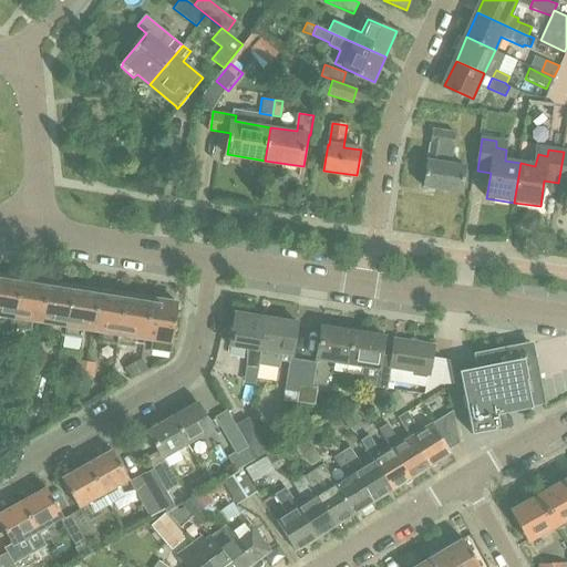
[(429,161),(424,186),(461,193),(465,166),(429,161)]
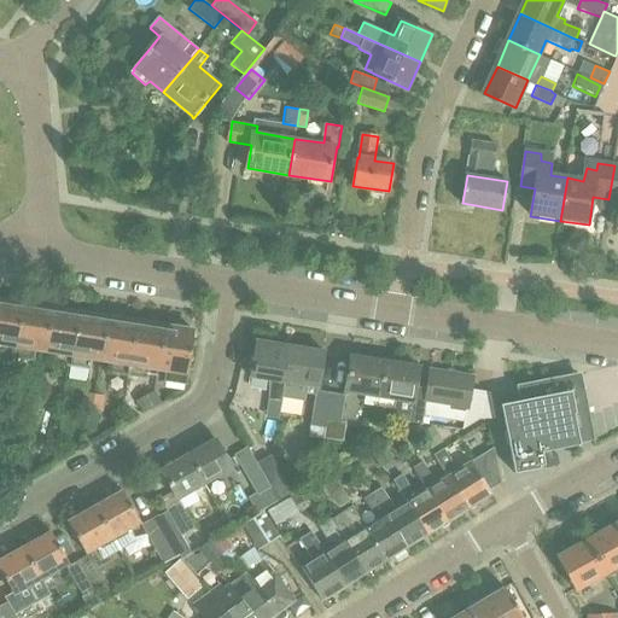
[(0,353),(13,355),(22,302),(0,298),(0,353)]
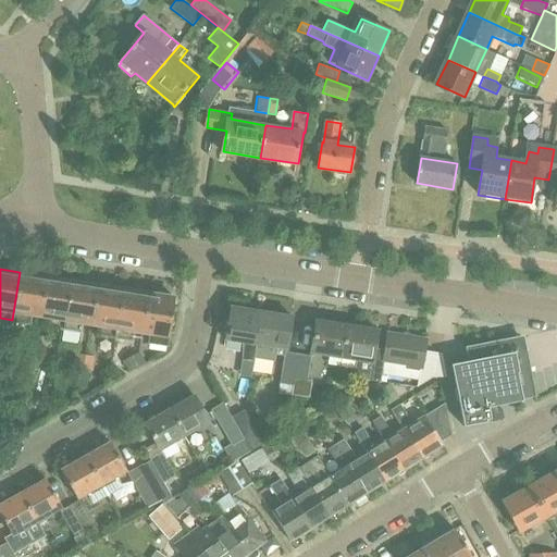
[(20,272),(12,320),(29,323),(31,314),(38,316),(45,276),(20,272)]
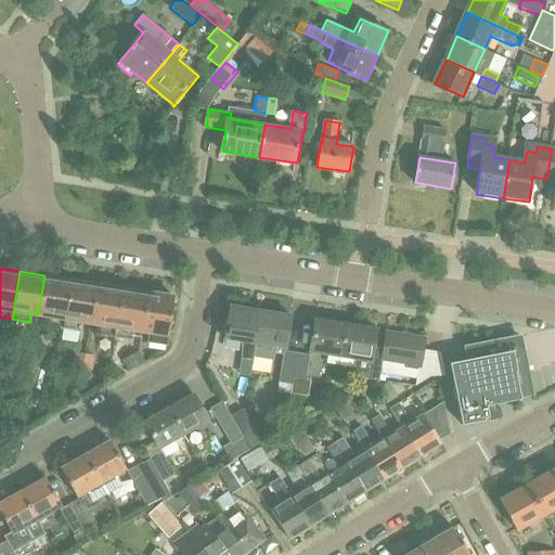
[(44,275),(38,314),(46,317),(44,324),(63,327),(71,280),(44,275)]
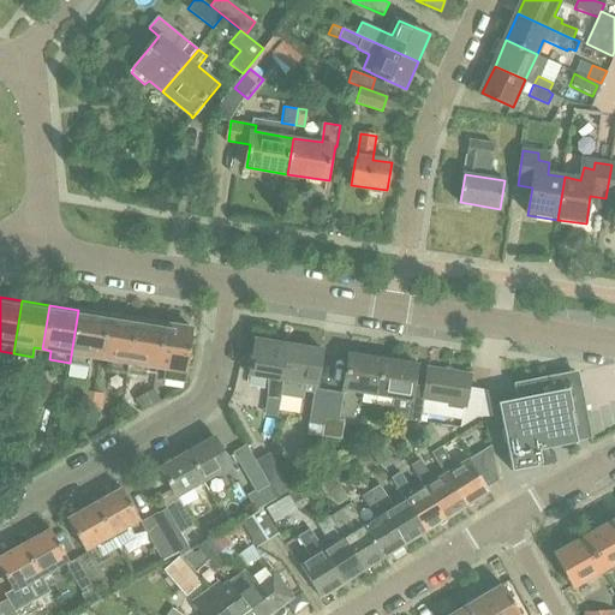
[(78,310),(70,363),(88,365),(89,357),(91,357),(100,358),(107,315),(78,310)]
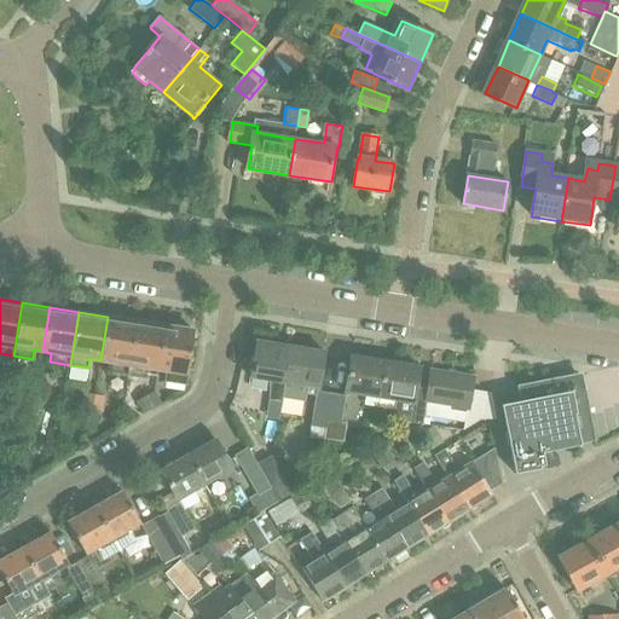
[(108,317),(100,360),(109,362),(108,371),(127,374),(127,371),(136,320),(108,317)]
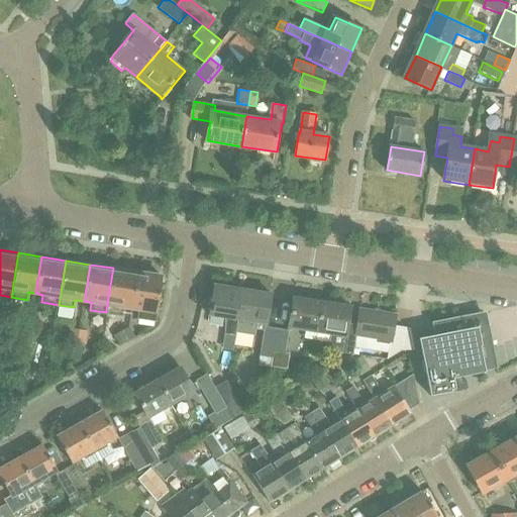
[(106,312),(121,315),(118,333),(121,331),(128,327),(130,316),(131,309),(137,272),(113,268),(106,310),(106,312)]
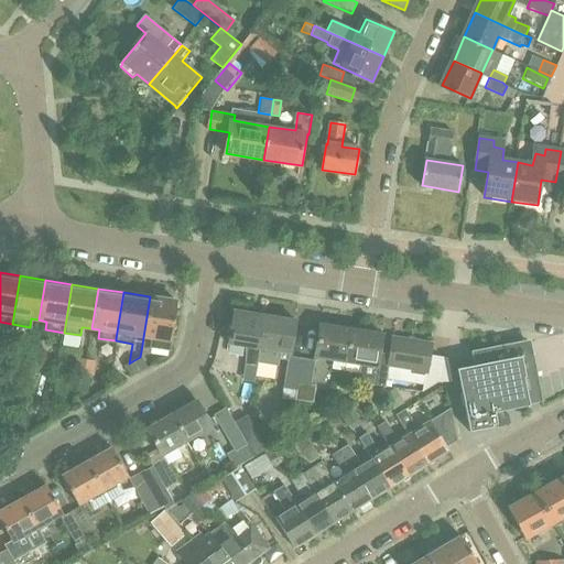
[(150,296),(143,337),(151,338),(150,346),(167,349),(169,349),(176,301),(150,296)]
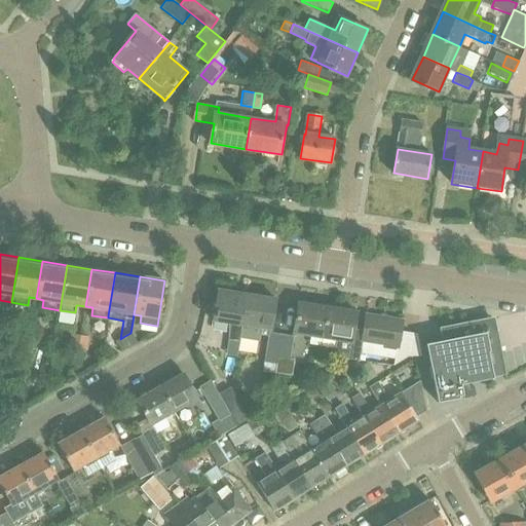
[(215,322),(228,324),(228,334),(228,339),(226,346),(238,348),(239,339),(242,339),(249,295),(220,291),(215,322)]
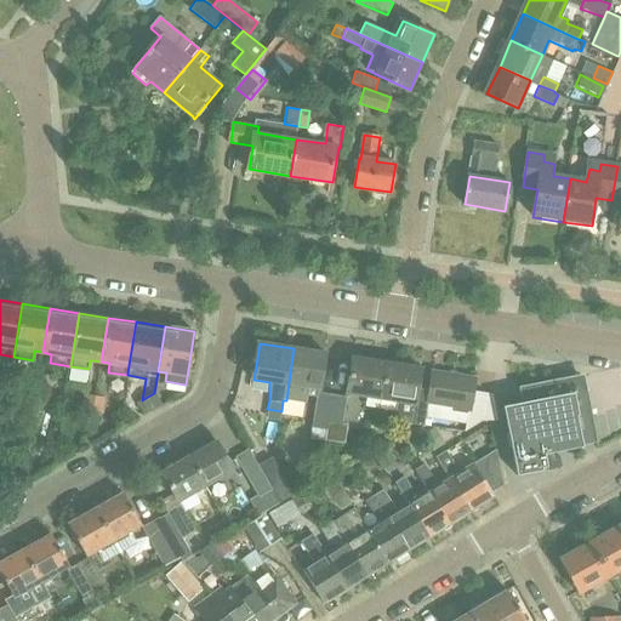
[(294,348),(286,400),(305,403),(306,394),(317,396),(312,427),(325,431),(331,394),(322,393),(328,354),(294,348)]
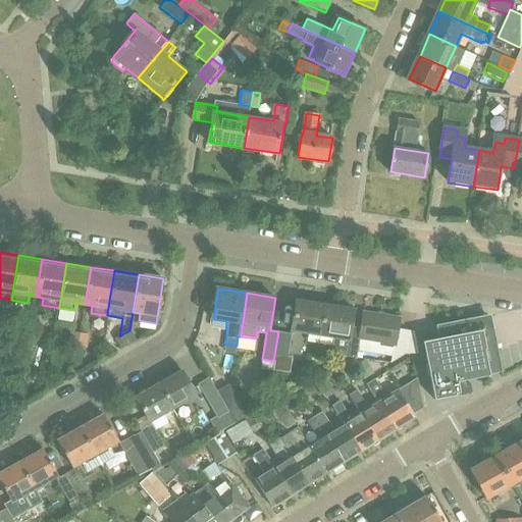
[(293,332),(308,334),(307,341),(319,343),(320,336),(321,336),(326,306),(298,301),(293,332)]
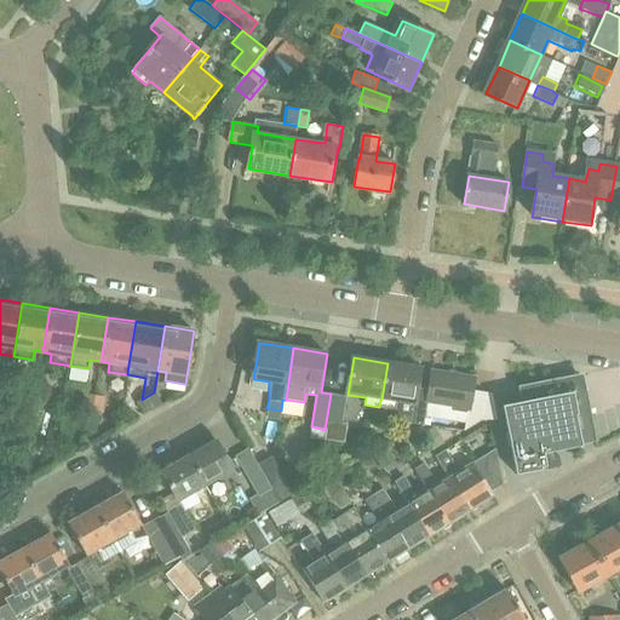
[(388,363),(382,400),(396,402),(392,420),(409,423),(423,425),(428,389),(418,388),(422,368),(388,363)]
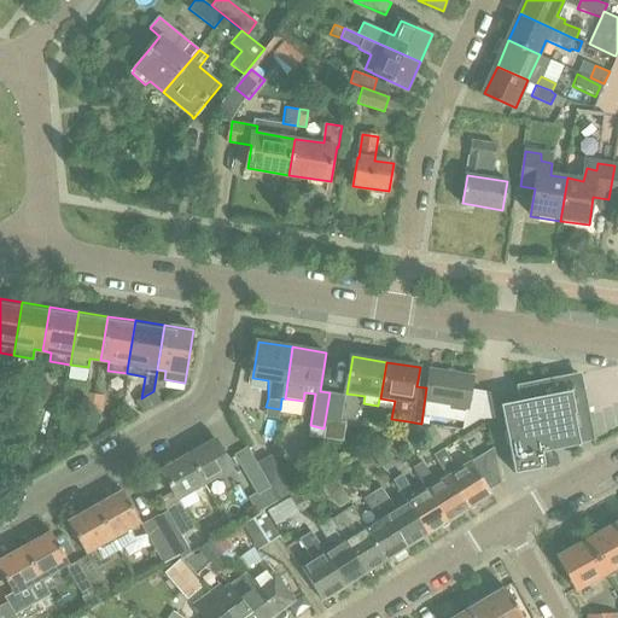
[(452,409),(466,410),(464,427),(481,417),(494,418),(489,392),(473,390),(474,377),(432,369),(427,401),(453,406),(452,409)]
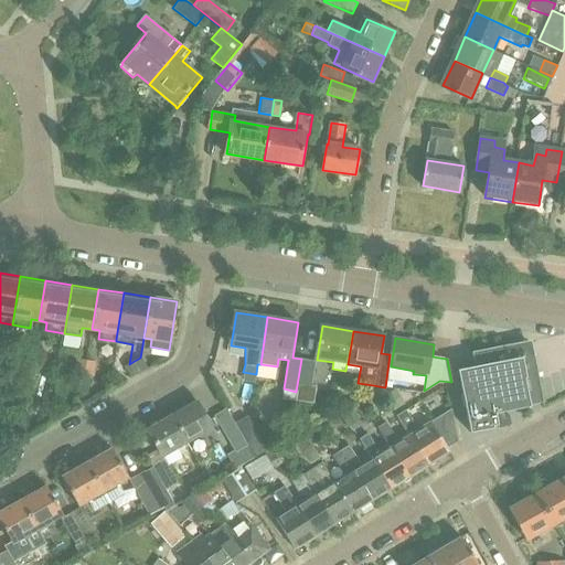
[(24,350),(22,363),(31,364),(33,352),(24,350)]
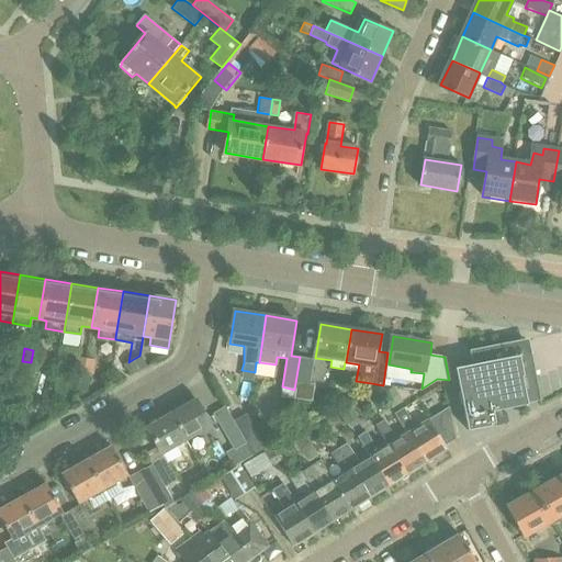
[(33,350),(31,362),(40,364),(42,351),(33,350)]
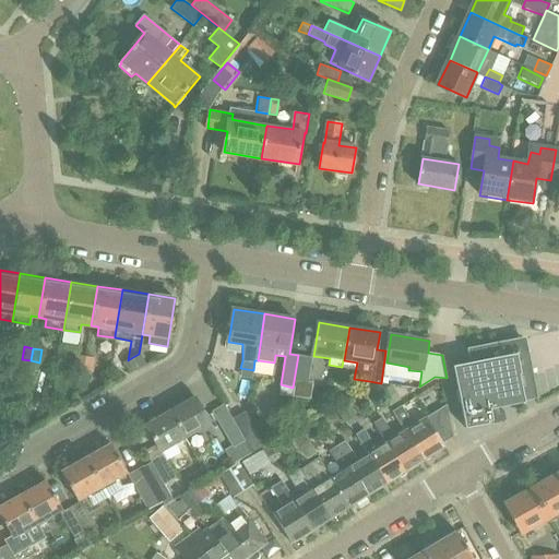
[(139,354),(131,358),(138,369),(145,365),(140,354),(139,354)]
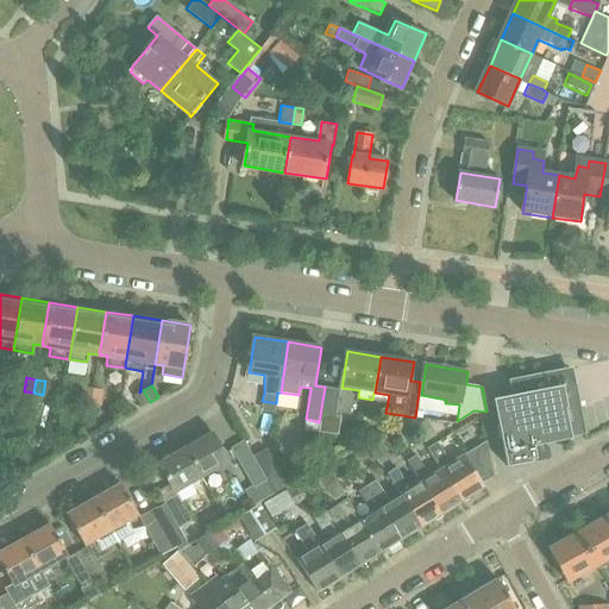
[(339,389),(325,387),(319,422),(318,432),(338,435),(340,415),(336,415),(339,389)]
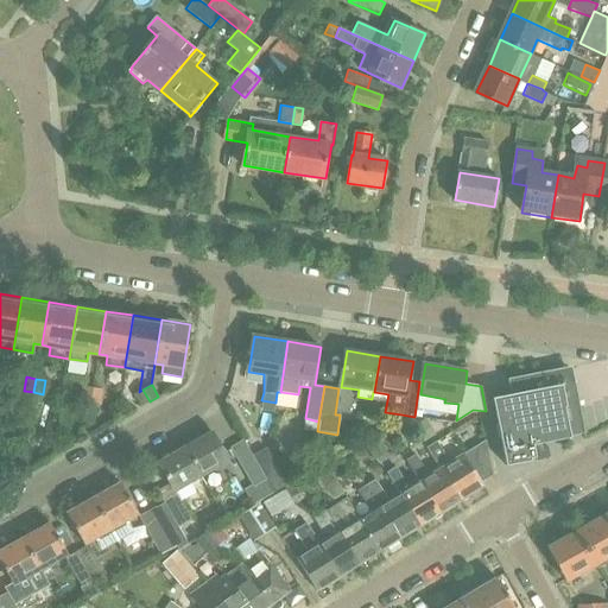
[(86,387),(84,401),(94,403),(95,388),(86,387)]
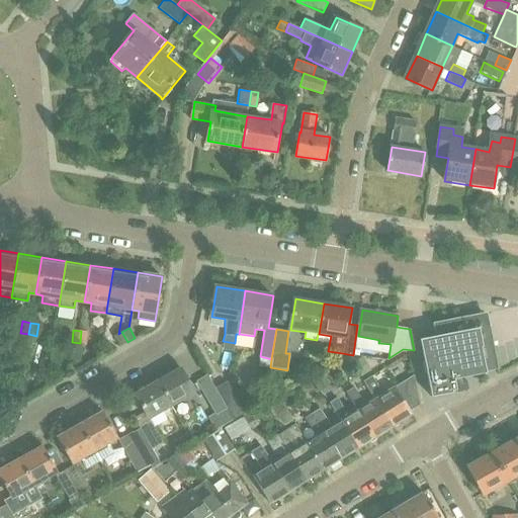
[(81,331),(80,343),(87,344),(89,332),(81,331)]
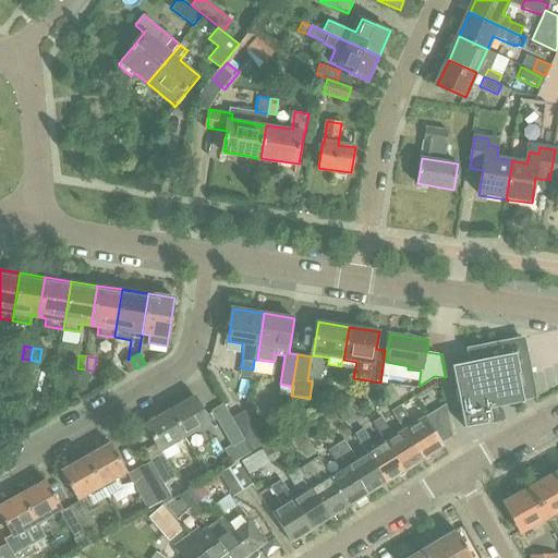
[(128,360),(123,362),(130,373),(137,368),(131,358),(128,360)]
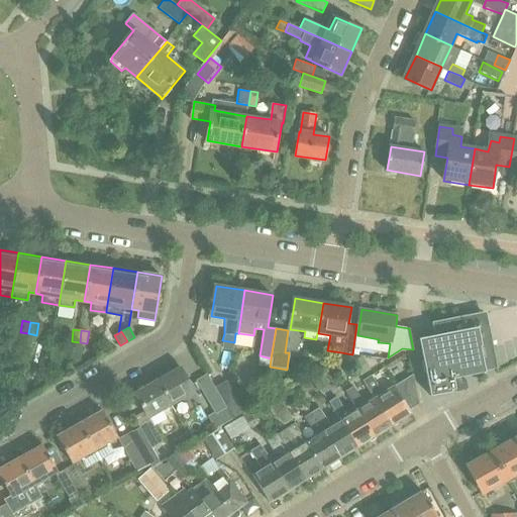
[(438,335),(419,338),(430,394),(454,389),(452,377),(483,371),(476,333),(439,339),(438,335)]
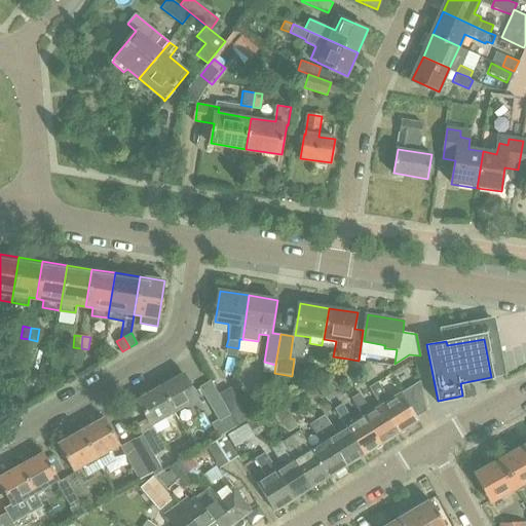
[(65,358),(39,367),(50,400),(76,390),(65,358)]
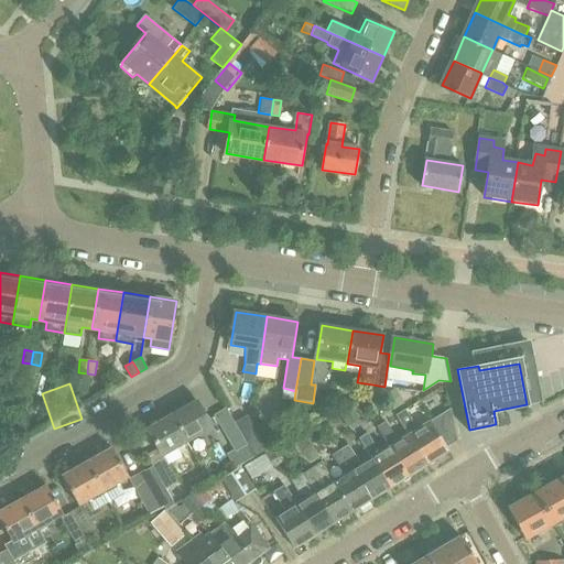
[(373,408),(384,400),(378,390),(367,397),(373,408)]
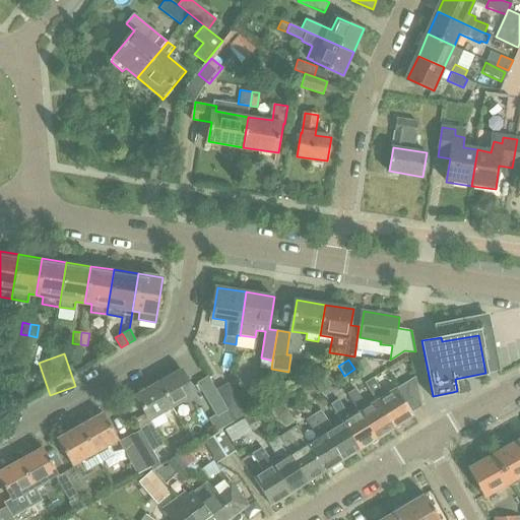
[(182,369),(159,382),(174,406),(197,393),(182,369)]
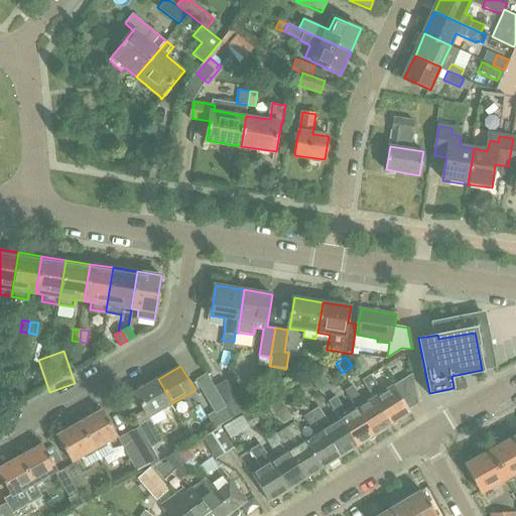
[(310,378),(317,390),(328,384),(320,372),(310,378)]
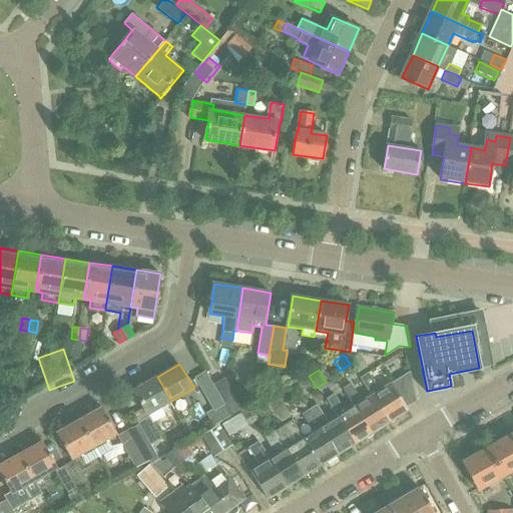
[(361,377),(372,394),(390,421),(409,409),(406,405),(417,399),(410,370),(379,390),(368,373),(361,377)]
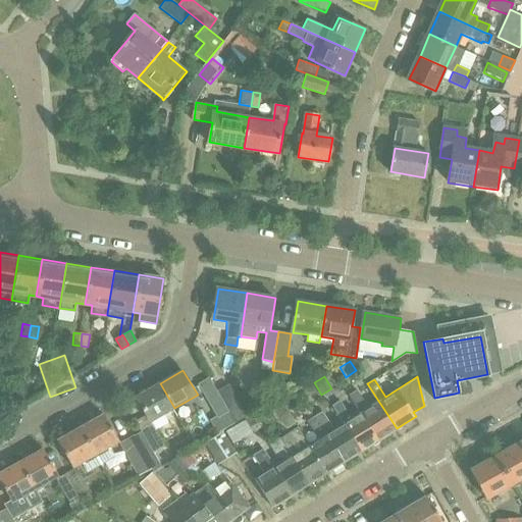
[(217,418),(228,411),(217,392),(209,377),(198,383),(217,418)]
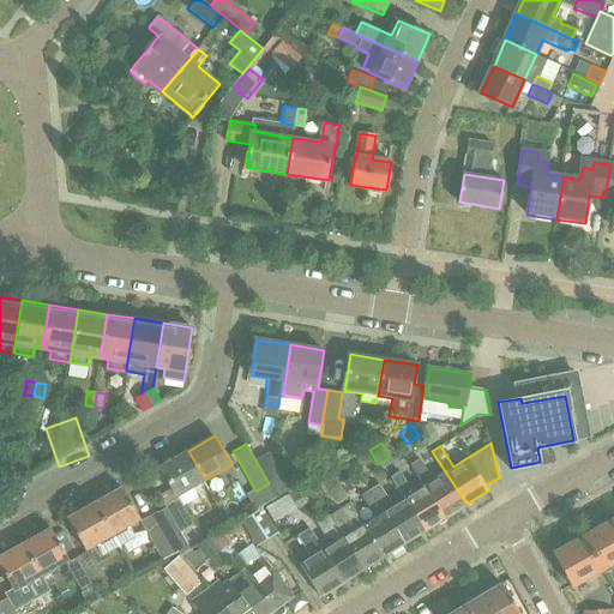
[(163,467),(178,492),(176,494),(184,506),(198,498),(192,488),(205,480),(188,451),(163,467)]
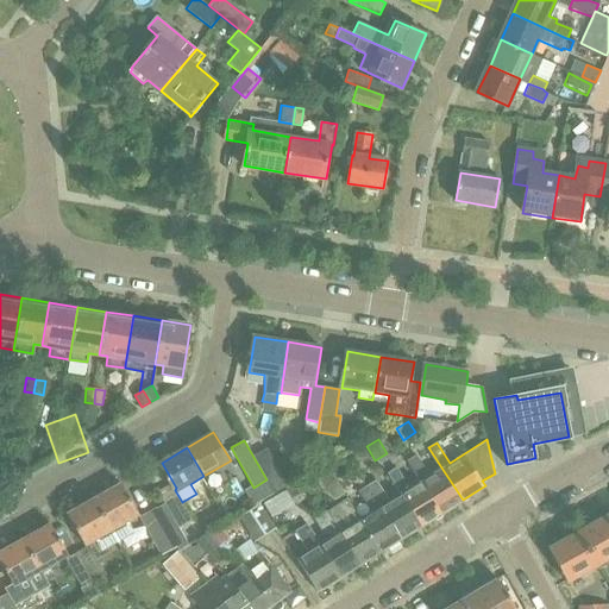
[(276,496),(286,490),(290,488),(267,449),(253,457),(267,479),(276,496)]
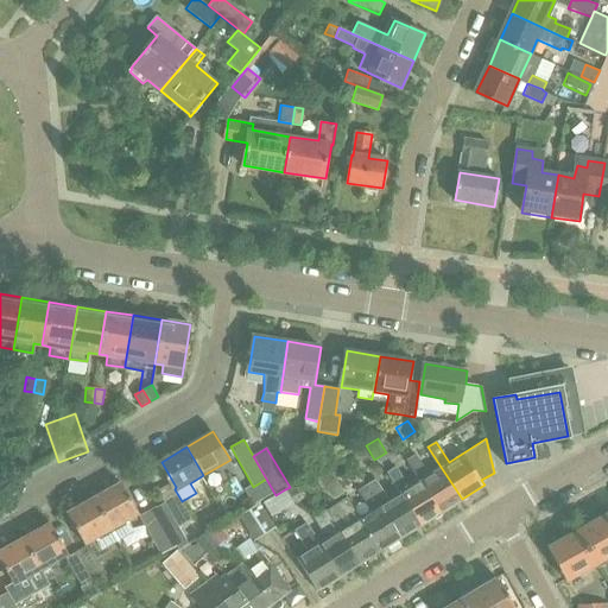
[(407,460),(420,480),(441,512),(462,499),(441,467),(429,475),(417,454),(407,460)]
